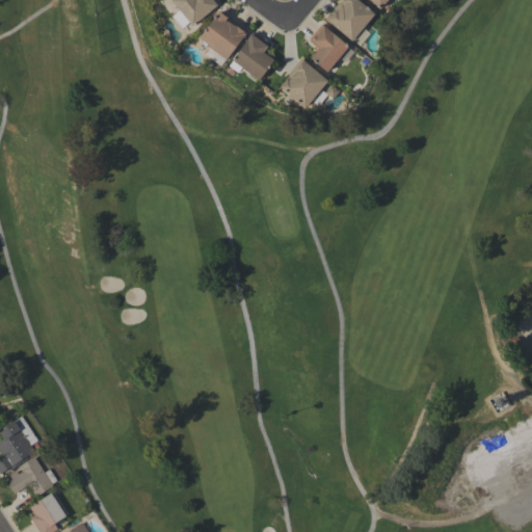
[(216,0),(218,2),(192,25),(188,21),(182,27),(171,16),(179,9),(169,0),(216,0)]
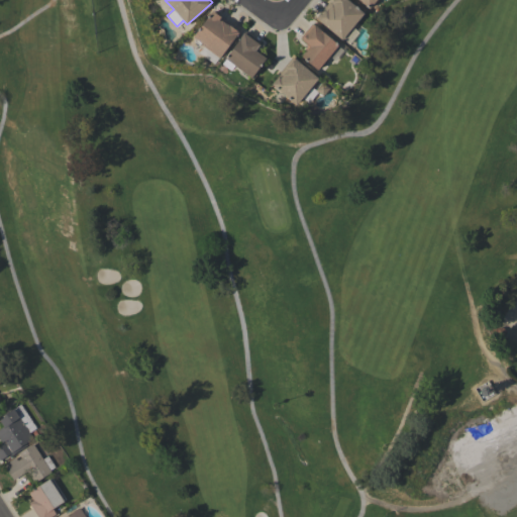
[(347,0),(363,13),(354,24),(355,25),(342,40),(341,39),(317,19),(315,17),(330,0),(347,0)]
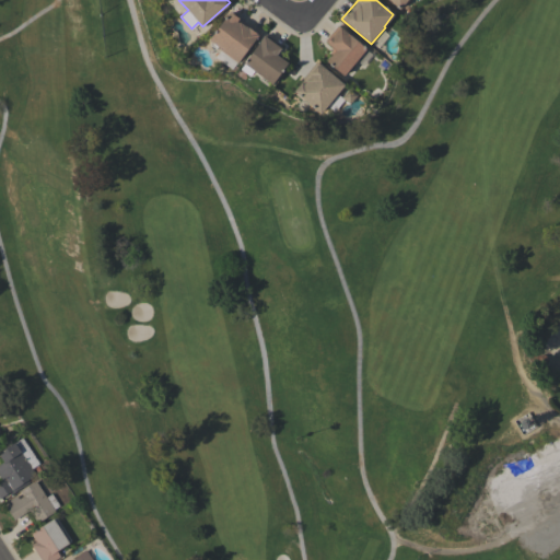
[(406,0),(399,9),(388,0),(406,0)]
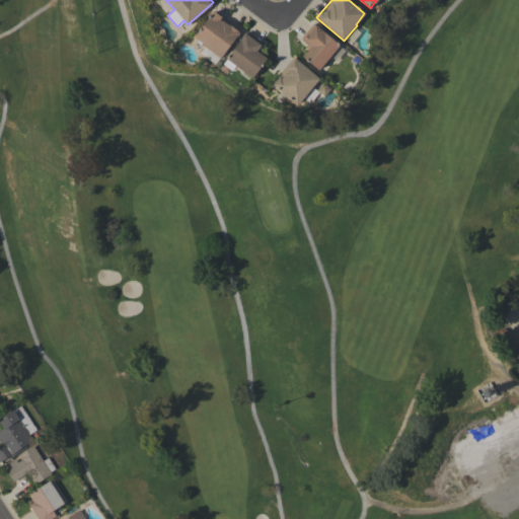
[(220,58),(204,47),(205,46),(194,36),(212,11),(223,19),(224,18),(240,29),(220,58)]
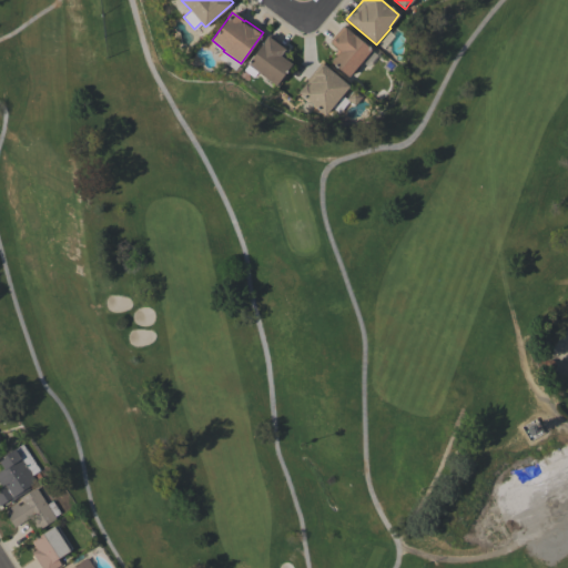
[(372,49),(348,77),(331,62),(336,54),(334,52),(337,49),(331,43),(331,42),(328,41),(342,26),(344,28),(345,27),(372,49)]
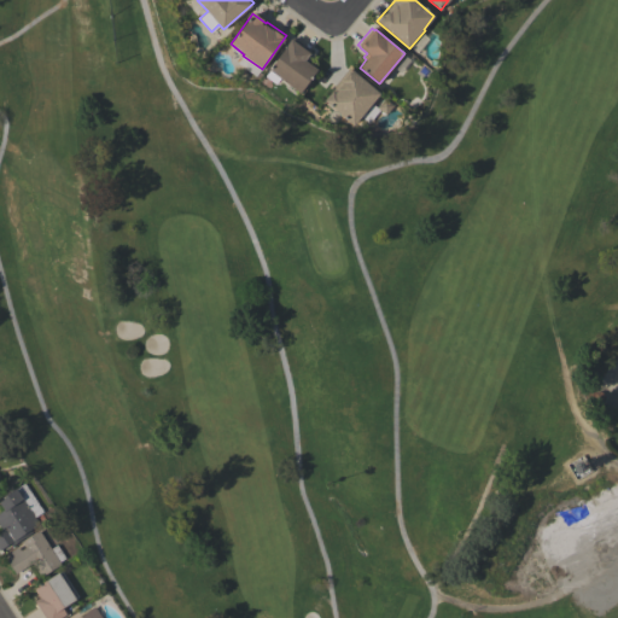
[(299,93),(268,70),(292,36),(312,51),(305,60),(316,69),(299,93)]
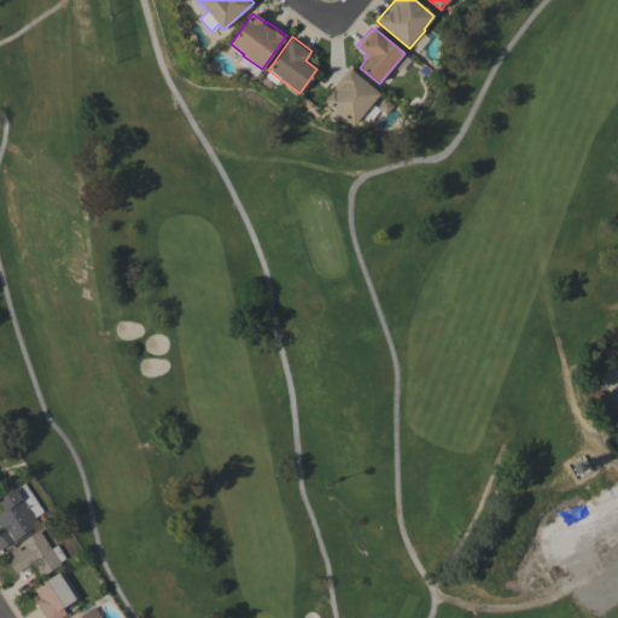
[(353,126),(324,100),(332,89),(333,91),(334,88),(332,87),(349,68),(380,95),(373,104),(377,108),(385,98),(394,105),(385,115),(379,110),(368,123),(361,116),(353,126)]
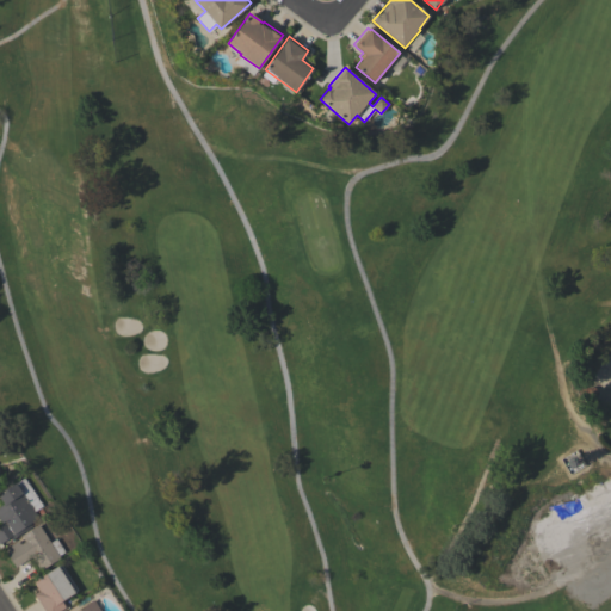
[(24,477),(42,506),(34,511),(38,518),(0,542),(0,523),(1,523),(0,520),(0,506),(4,504),(0,497),(0,494),(6,492),(4,489),(16,482),(24,477)]
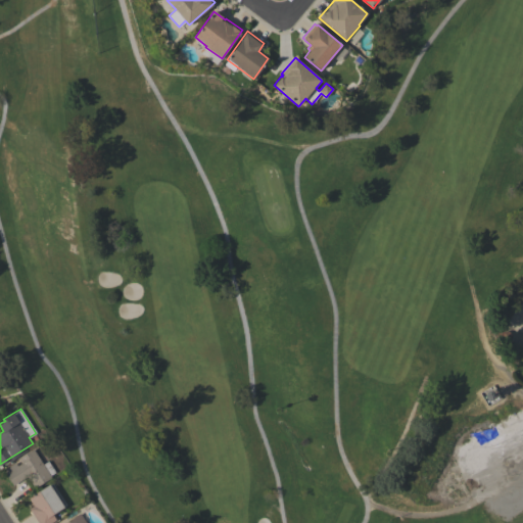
[(33,448),(42,464),(47,461),(54,473),(50,475),(51,477),(35,488),(28,476),(12,485),(3,470),(15,463),(16,466),(21,463),(18,458),(33,448)]
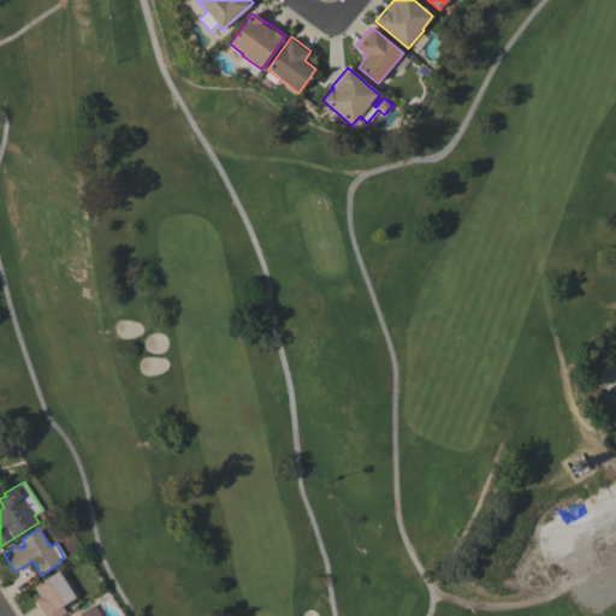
[(45,615),(34,598),(39,596),(33,586),(58,569),(59,570),(61,569),(78,594),(75,597),(76,597),(63,605),(66,611),(59,615),(45,615)]
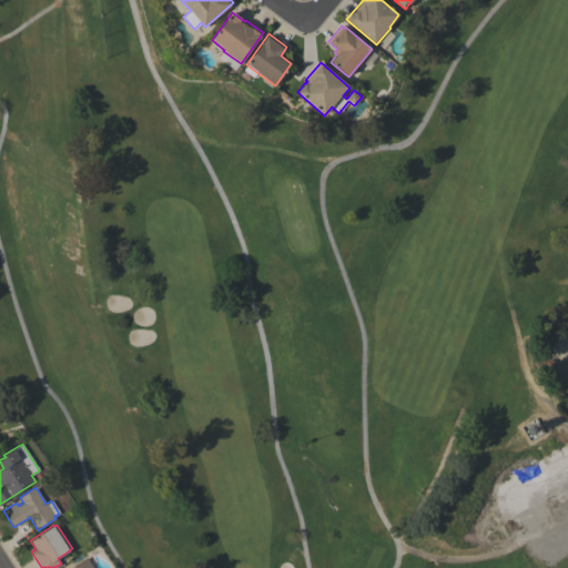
[(69,567),(87,557),(93,567),(69,567)]
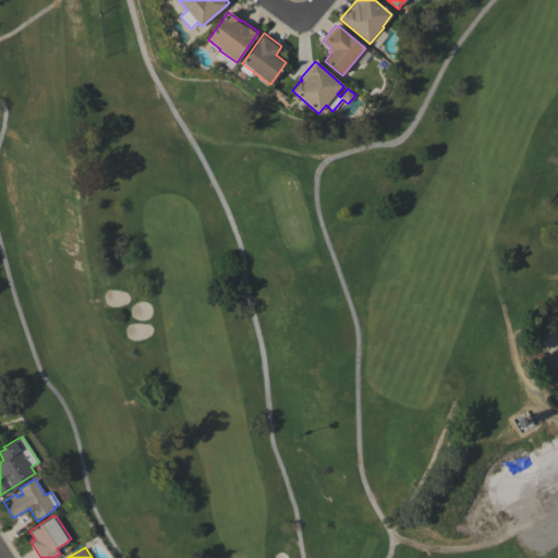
All buildings are outlined.
